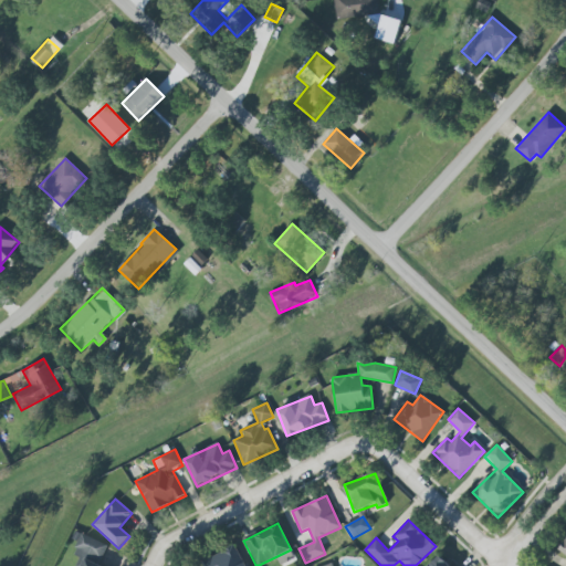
[(101,565),(98,565),(107,545),(81,533),(72,555),(82,559),(79,565),(101,565)]
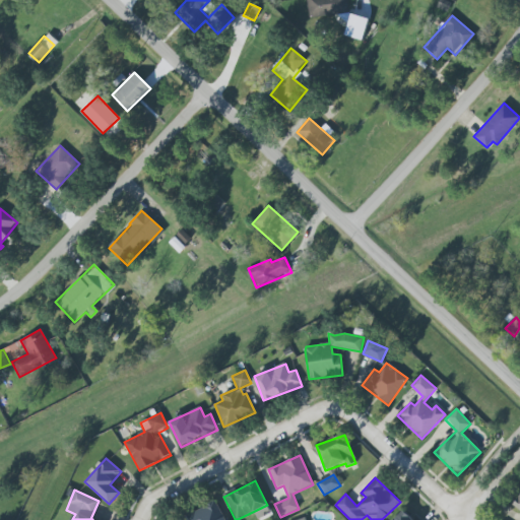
[(224,519),(213,501),(184,518),(185,519),(224,519)]
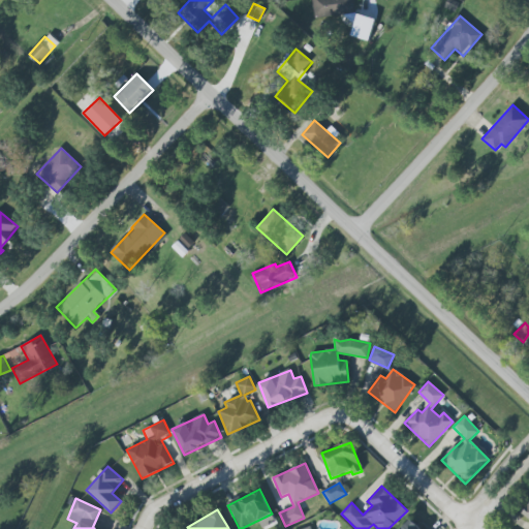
[(422,528),(410,518),(399,528),(422,528)]
